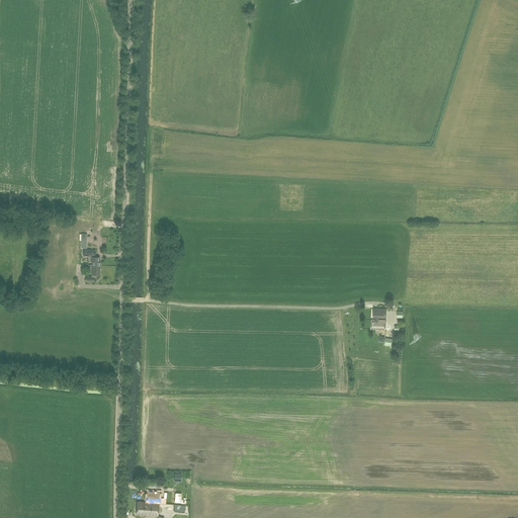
[(83,250),(83,256),(89,256),(89,257),(91,257),(91,262),(92,262),(92,265),(96,265),(96,266),(100,266),(100,262),(99,262),(99,257),(94,257),(94,250),(83,250)]
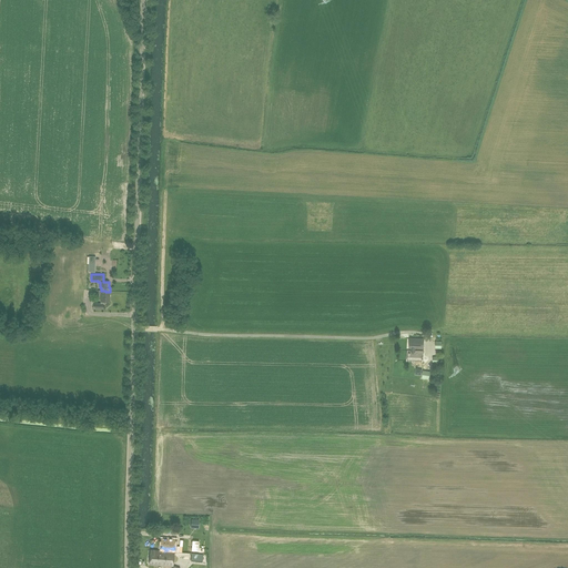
[(101,291),(99,291),(99,294),(101,294),(101,304),(94,304),(94,308),(103,308),(103,302),(110,302),(110,292),(105,292),(105,291),(101,291)]
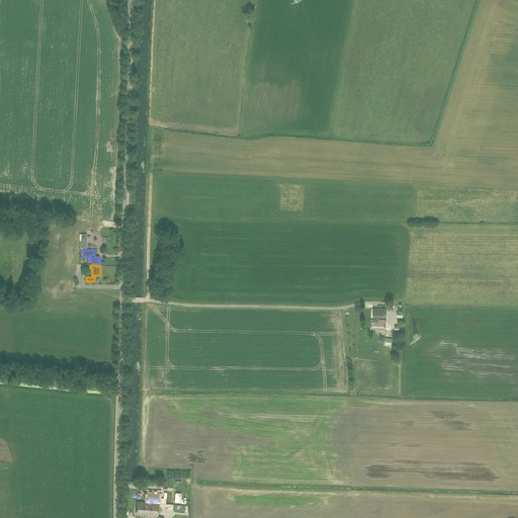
[(82,301),(82,308),(93,308),(93,301),(93,300),(93,299),(92,299),(89,299),(89,295),(83,295),(82,301)]
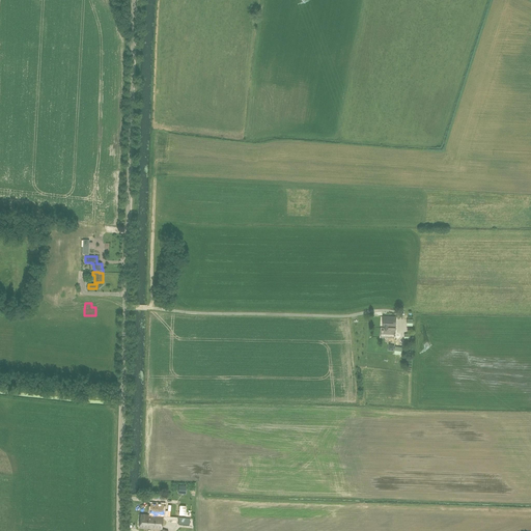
[(383,326),(386,326),(386,328),(381,328),(380,338),(395,338),(395,329),(388,329),(388,326),(396,326),(396,316),(383,316),(383,326)]
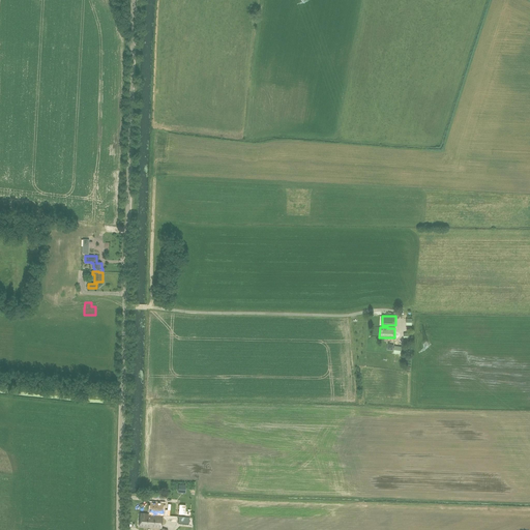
[(162,528),(163,503),(150,502),(149,513),(140,513),(139,527),(162,528)]
